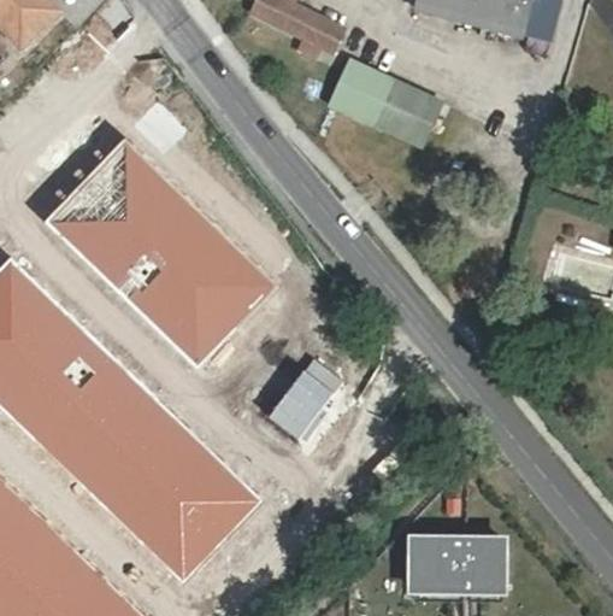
[(56,11),(45,0),(0,0),(0,23),(18,44),(56,11)]
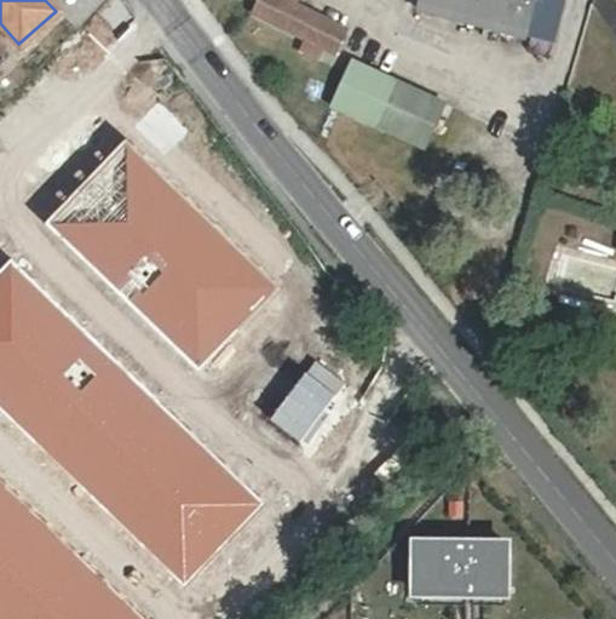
[(257,0),(251,12),(332,52),(347,19),(317,5),(320,0),(257,0)]
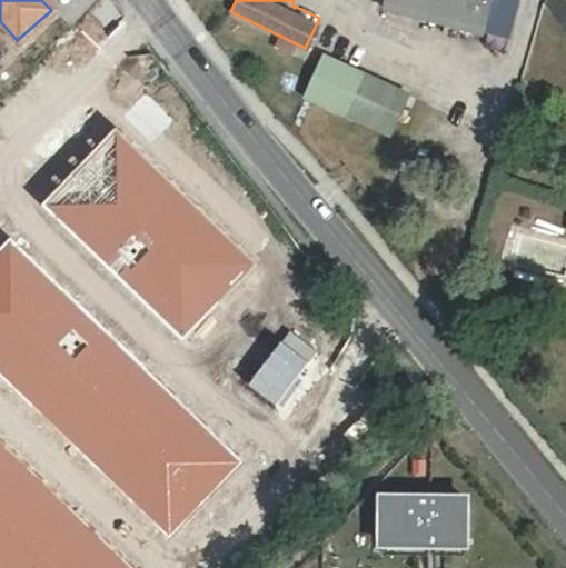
[(383,0),(380,8),(479,33),(488,0),(383,0)]
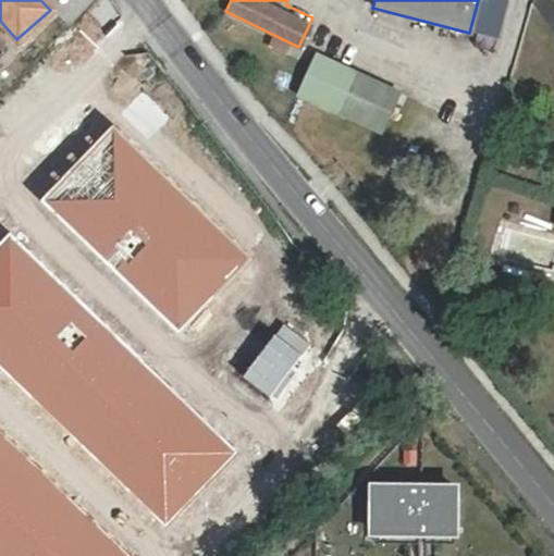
[(402,94),(316,51),(295,93),(382,135),(402,94)]
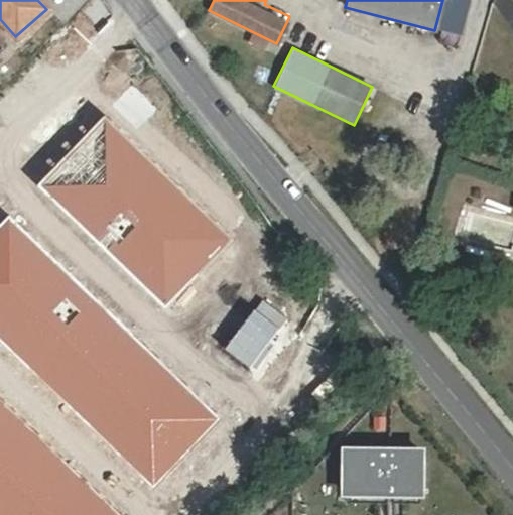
[(229,240),(102,118),(35,185),(163,308),(229,240)]
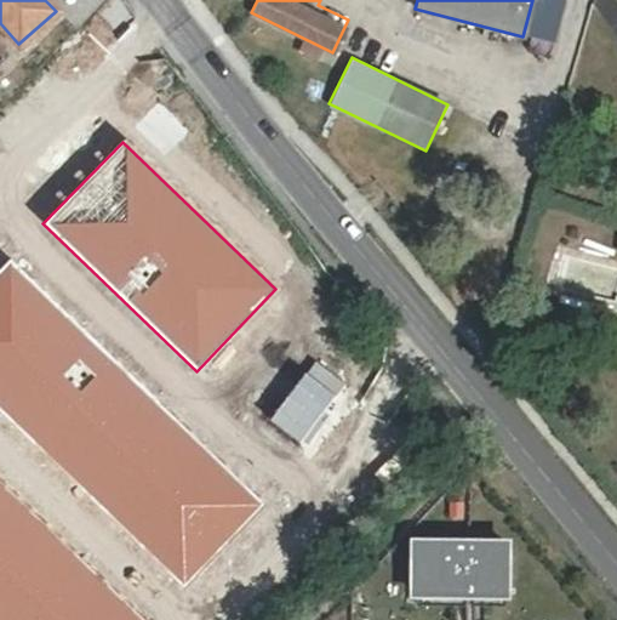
[(261,505),(9,261),(0,269),(0,413),(181,589),(261,505)]
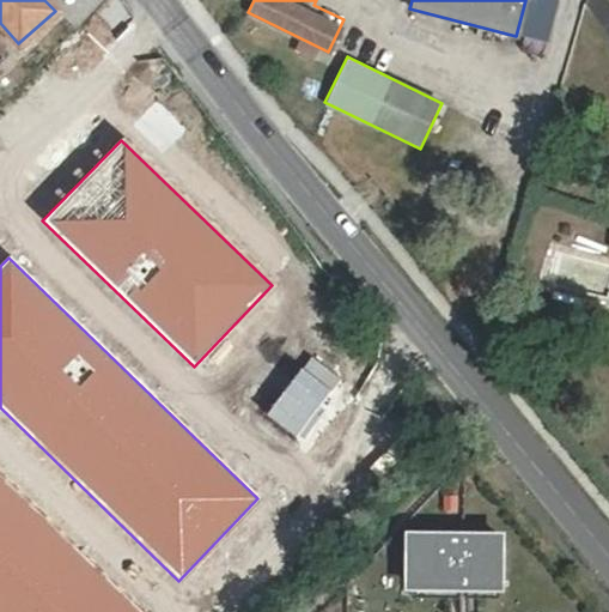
[(299,436),(340,380),(310,358),(268,414),(299,436)]
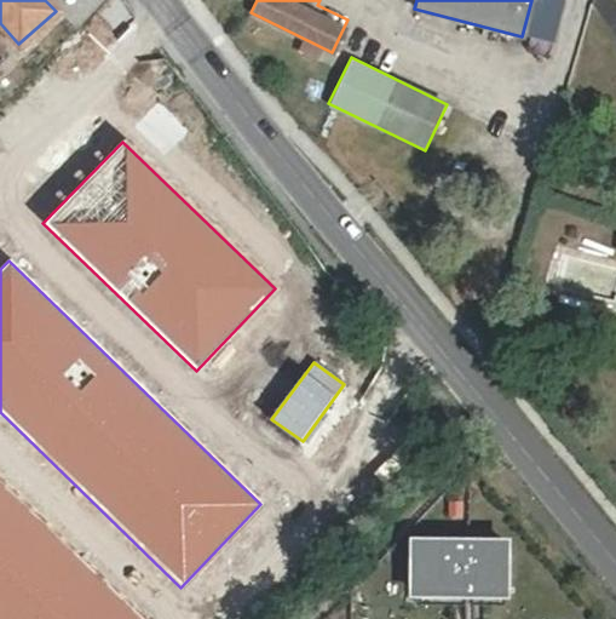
[(140,618),(0,482),(0,618),(140,618)]
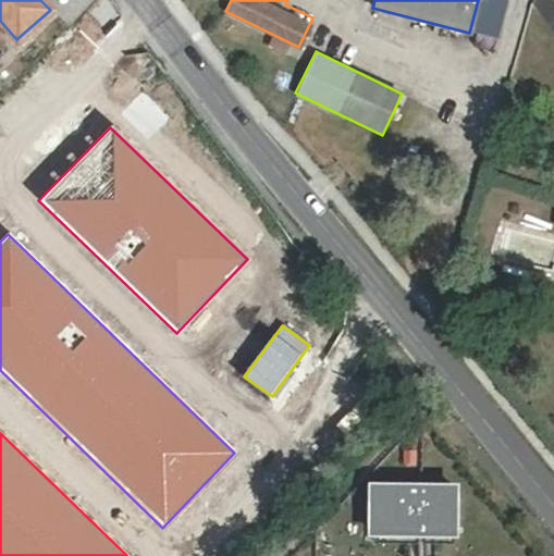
[(421,491),(371,490),(370,532),(420,533),(421,491)]
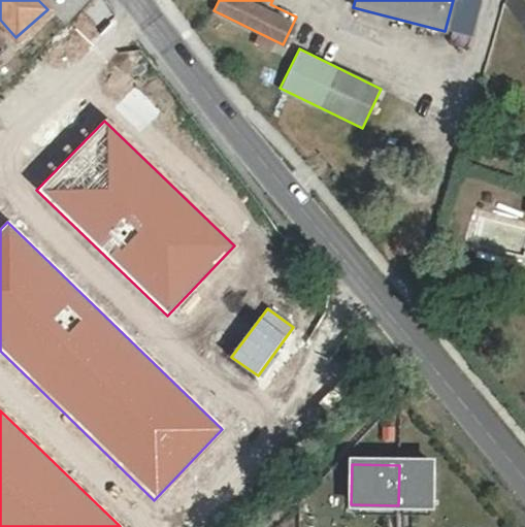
[(431,465),(399,465),(398,505),(431,505),(431,465)]
